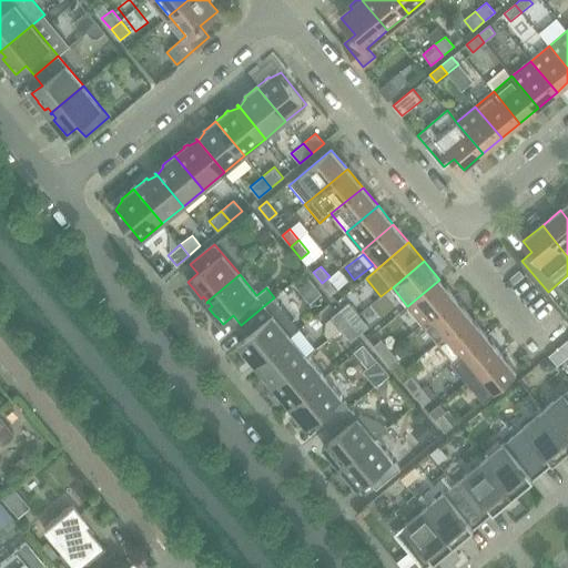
[(340,288),(330,276),(322,283),(332,295),(340,288)]
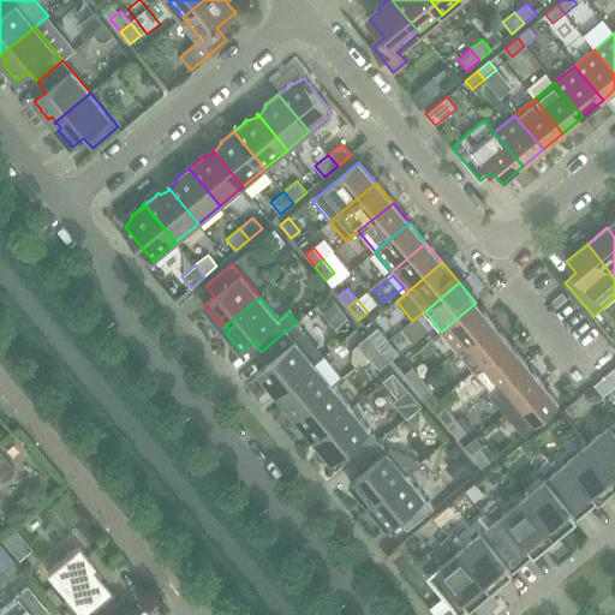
[(493,323),(476,303),(441,332),(458,351),(493,323)]
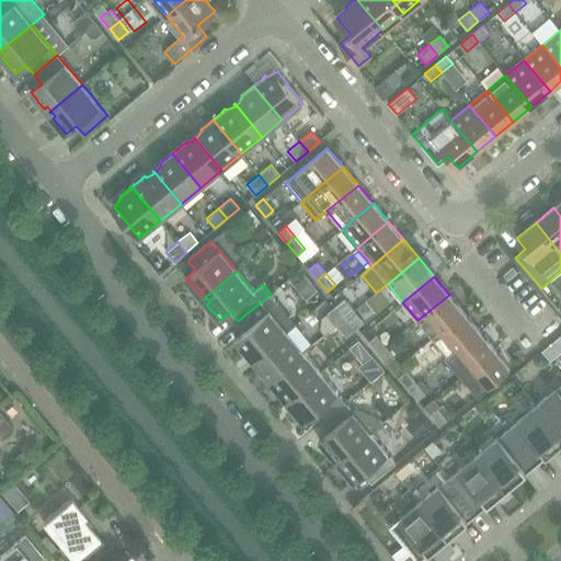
[(287,315),(271,294),(238,321),(245,331),(236,339),(242,346),(241,347),(249,355),(251,353),(255,357),(253,358),(254,358),(296,324),(287,315)]
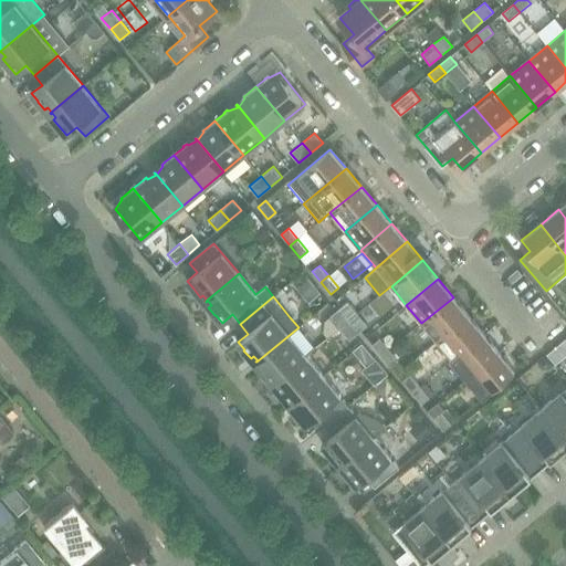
[(469,315),(453,297),(421,323),(437,342),(469,315)]
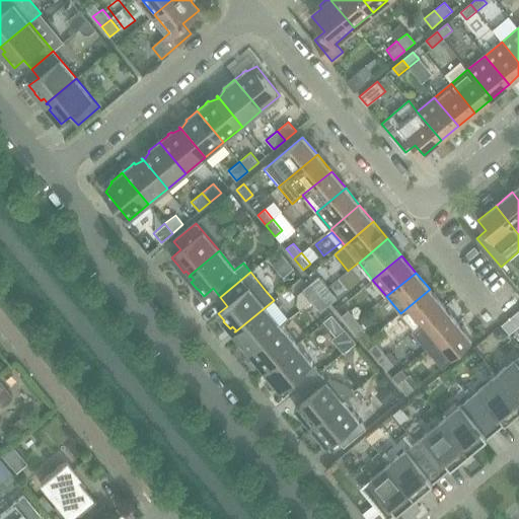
[(319,277),(313,282),(312,283),(320,293),(321,294),(328,288),(319,277)]
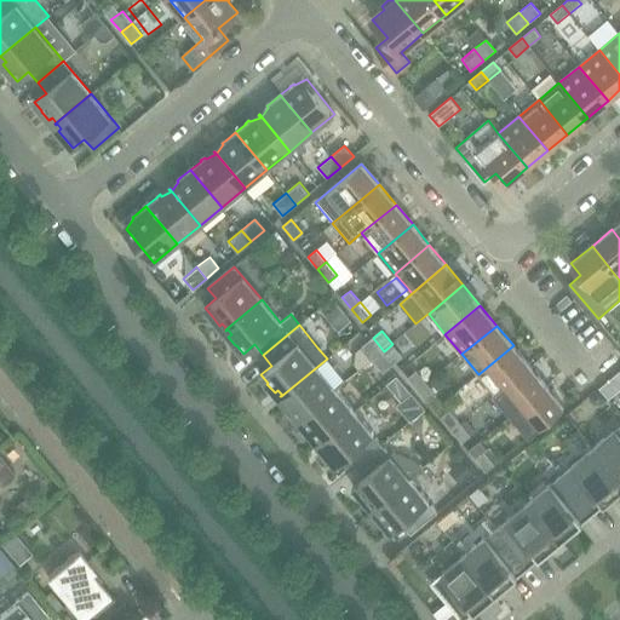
[(383,350),(373,338),(362,346),(372,360),(383,350)]
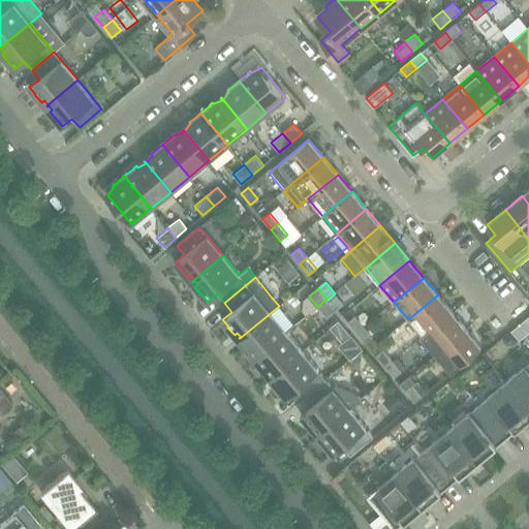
[(344,305),(335,293),(328,300),(337,310),(344,305)]
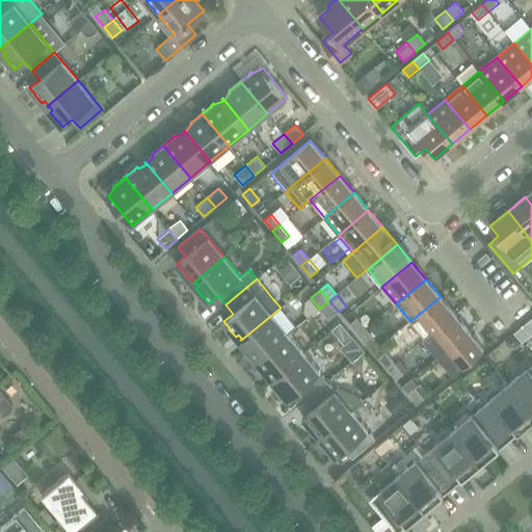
[(454,314),(441,296),(410,321),(425,339),(454,314)]
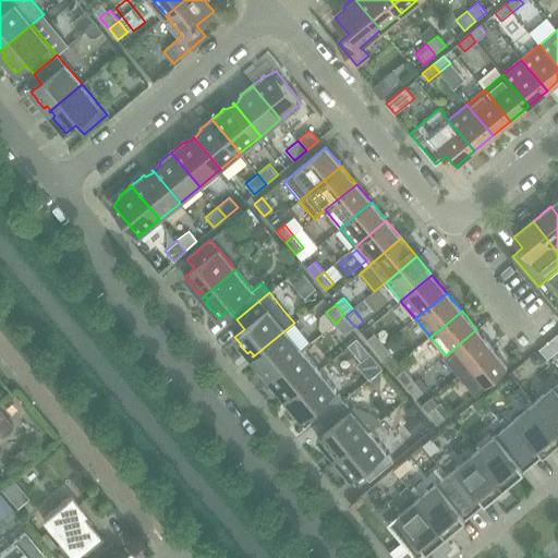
[(355,327),(346,316),(344,315),(335,324),(344,336),(355,327)]
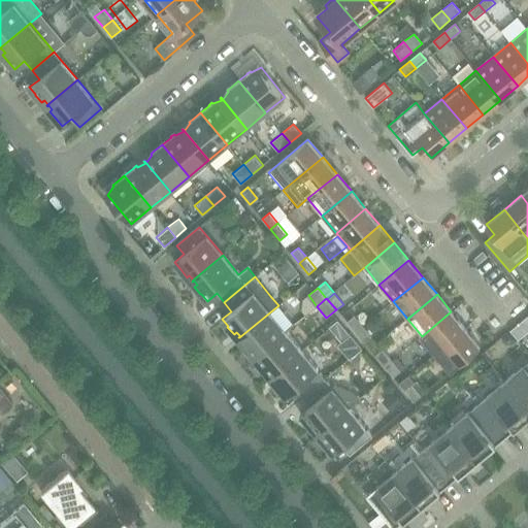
[(294,325),(278,305),(239,337),(239,338),(240,337),(244,341),(241,343),(248,351),(249,351),(254,358),(286,331),(294,325)]
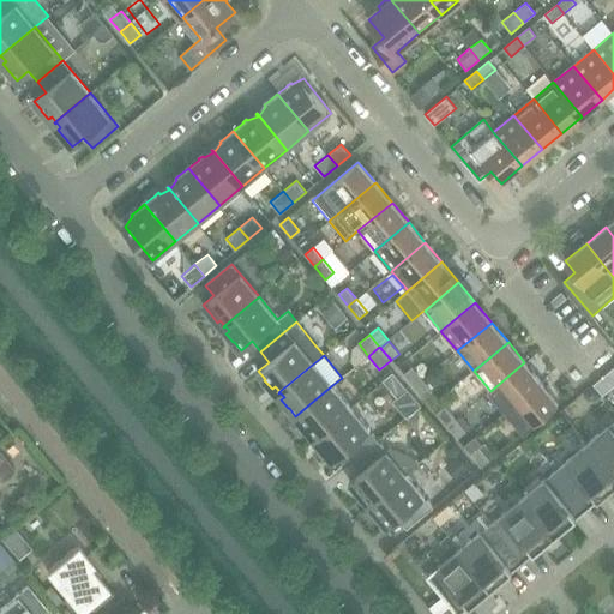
[(541,383),(524,362),(491,391),(507,410),(541,383)]
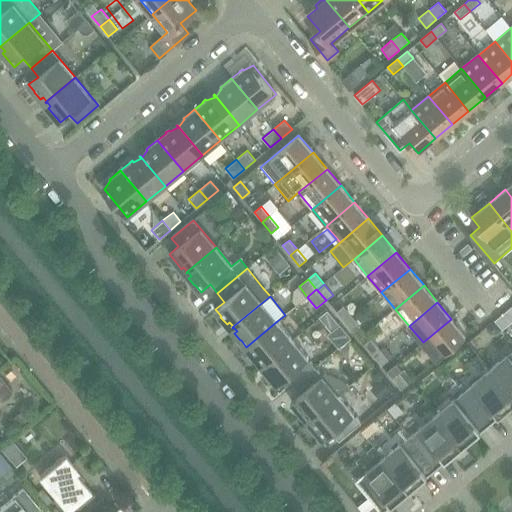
[(344,306),(337,312),(345,322),(352,316),(344,306)]
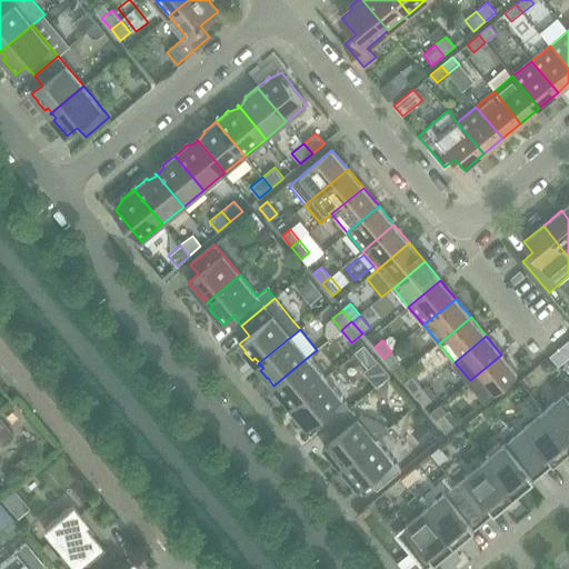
[(401,362),(391,351),(383,358),(393,369),(401,362)]
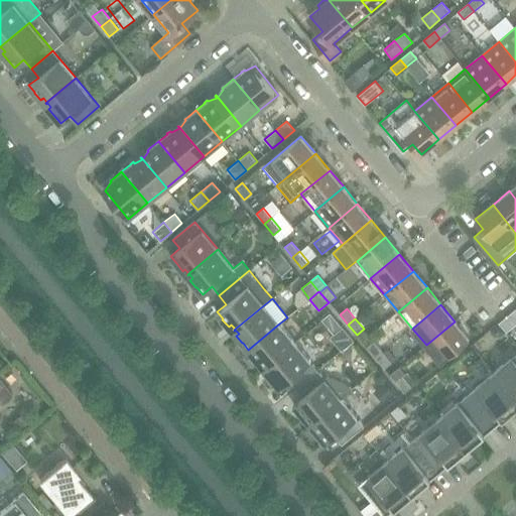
[(470,339),(455,321),(426,345),(440,363),(470,339)]
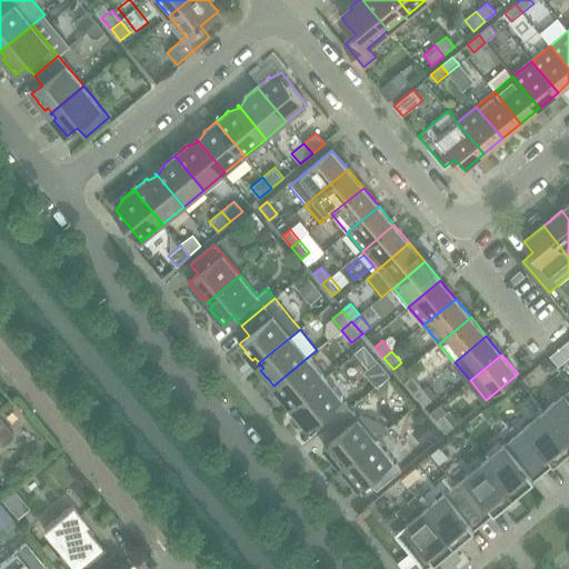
[(325,378),(308,357),(273,386),(279,392),(279,393),(286,401),(289,399),(292,403),(291,405),(325,378)]
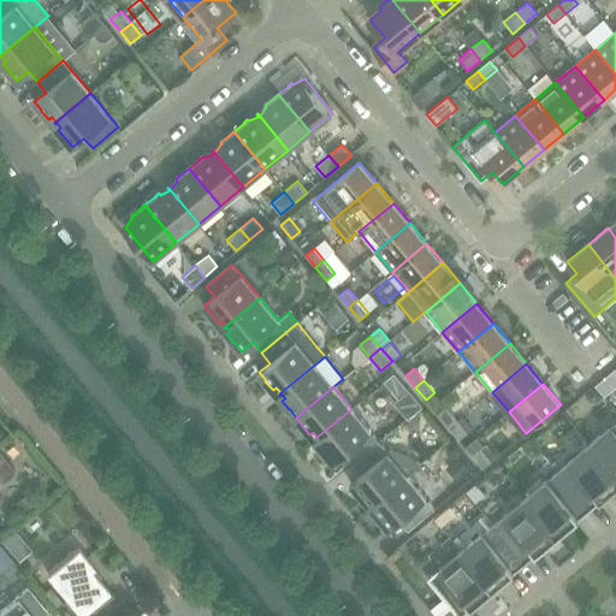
[(446,408),(438,415),(449,427),(457,421),(446,408)]
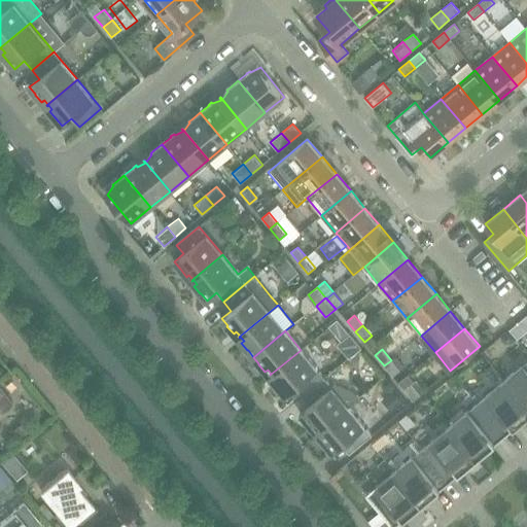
[(324,378),(301,350),(270,375),(271,376),(272,375),(275,379),(273,381),(279,388),(285,395),(294,388),(302,396),(324,378)]
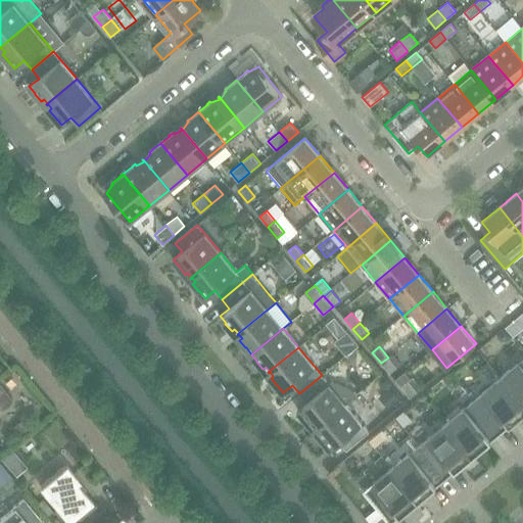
[(397,368),(388,358),(381,363),(389,374),(397,368)]
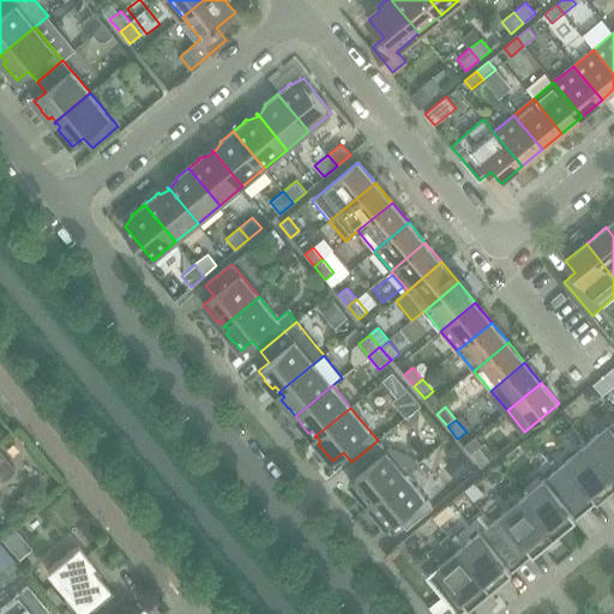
[(613,421),(588,444),(613,475),(613,421)]
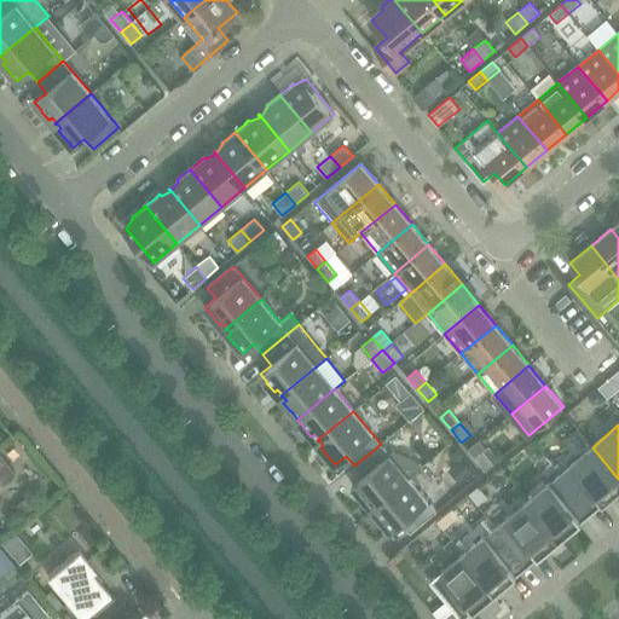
[(389,455),(381,444),(354,466),(363,476),(352,486),(359,495),(366,503),(370,501),(374,505),(372,507),(372,508),(409,478),(422,467),(417,461),(416,460),(414,457),(412,456),(410,455),(405,452),(400,451),(398,451),(393,451),(389,455)]
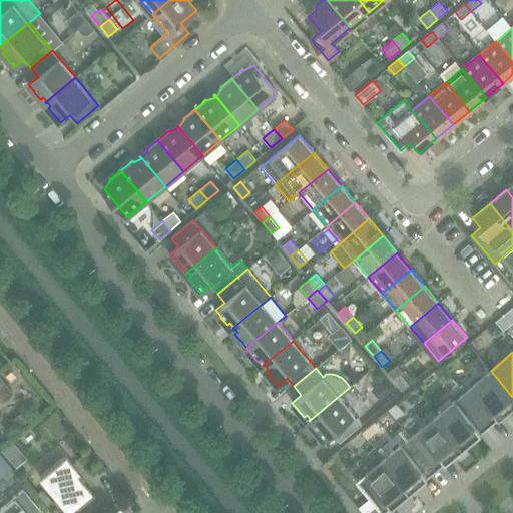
[(512,407),(512,397),(491,371),(464,393),(491,425),(512,407)]
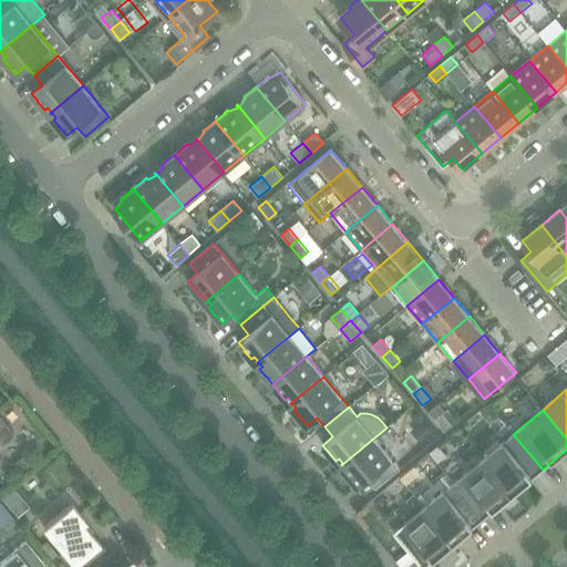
[(442,413),(434,420),(444,432),(452,425),(442,413)]
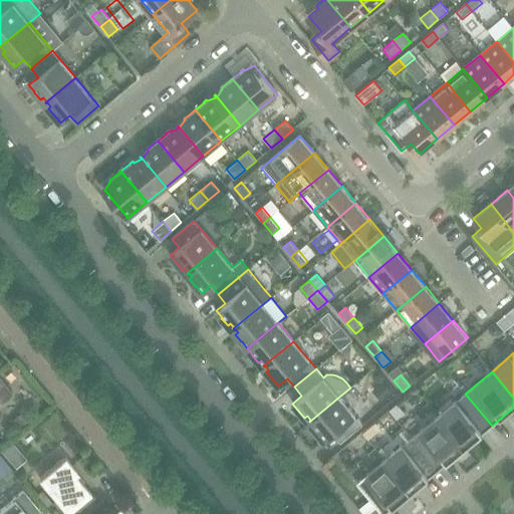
[(0,401),(11,393),(0,378),(0,401)]
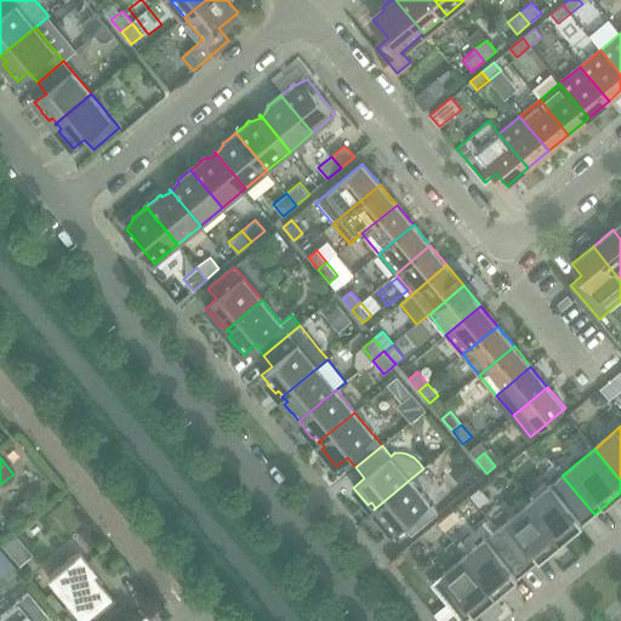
[(594,514),(562,476),(529,502),(562,542),(594,514)]
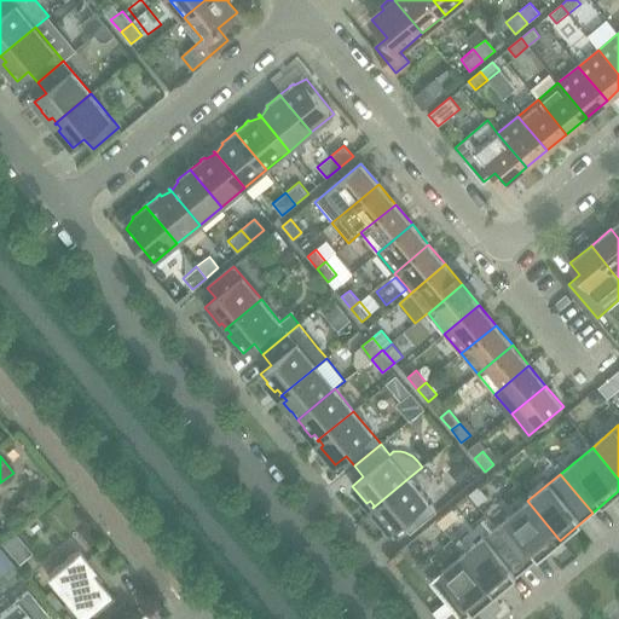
[(437,512),(409,478),(372,508),(375,507),(379,512),(375,514),(383,524),(391,532),(401,522),(410,533),(437,512)]
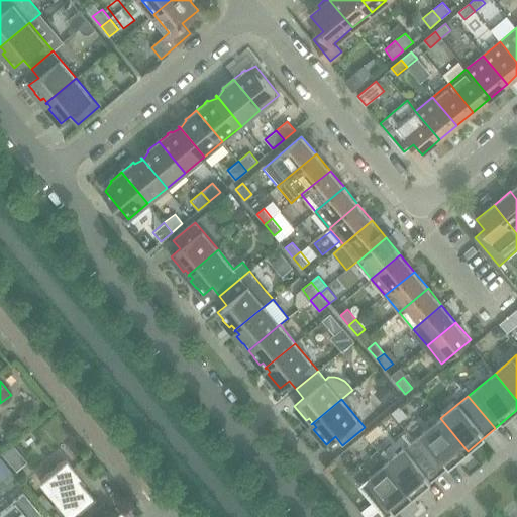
[(468,451),(440,418),(414,440),(440,474),(468,451)]
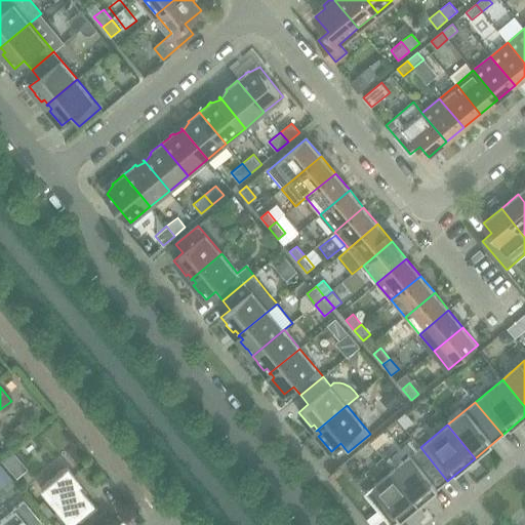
[(447,481),(420,447),(393,471),(420,503),(447,481)]
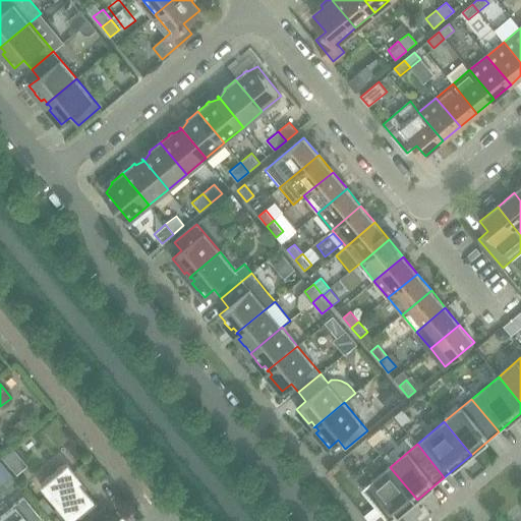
[(40,484),(67,518),(76,511),(78,514),(77,516),(78,517),(95,503),(95,502),(94,503),(75,480),(78,478),(65,464),(40,484)]
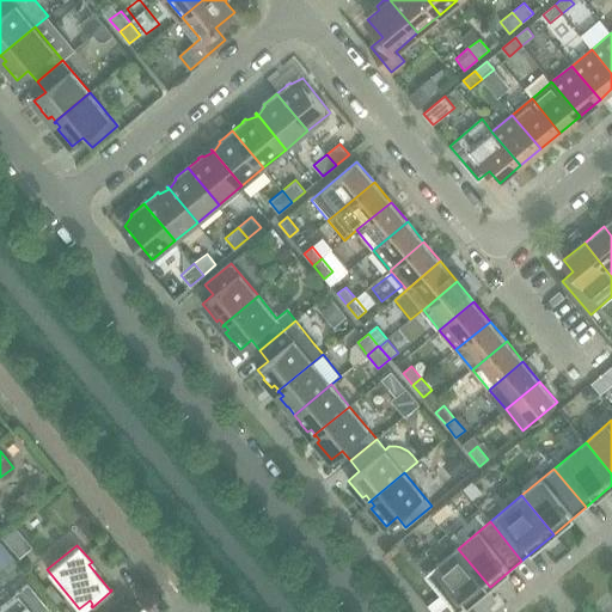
[(459,611),(490,587),(458,549),(426,575),(456,611),(459,611)]
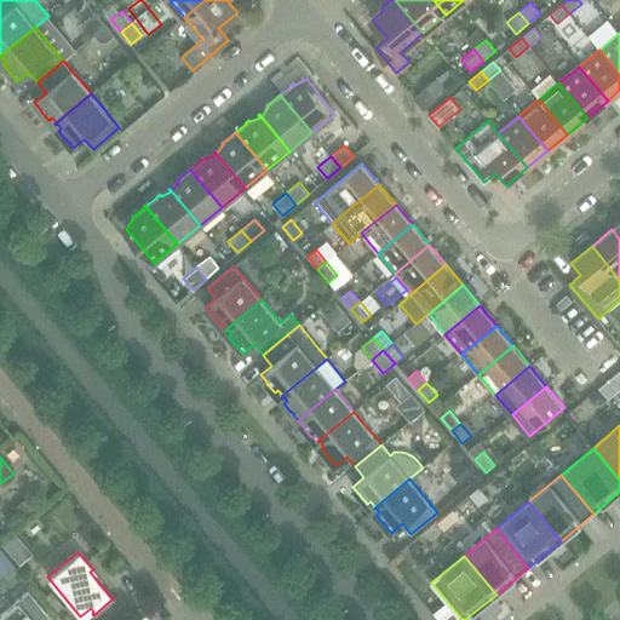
[(22,579),(7,589),(16,601),(30,590),(22,579)]
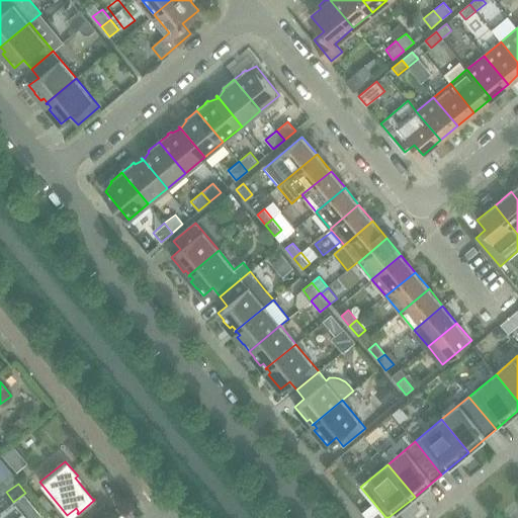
[(0,514),(0,517),(40,517),(41,517),(23,495),(12,504),(13,504),(0,514)]
